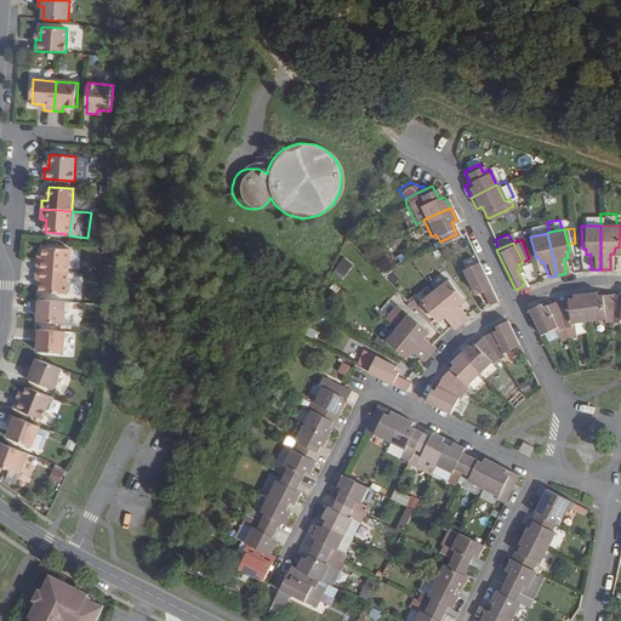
[(38,260),(36,269),(68,272),(69,249),(44,248),(43,256),(43,260),(38,260)]
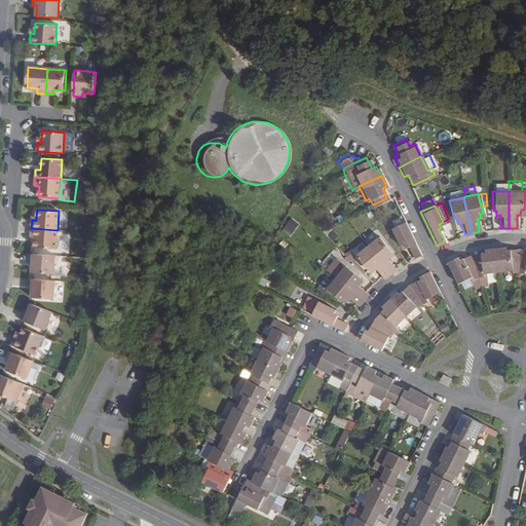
[(287,216),(279,225),(288,231),(295,222),(287,216)]
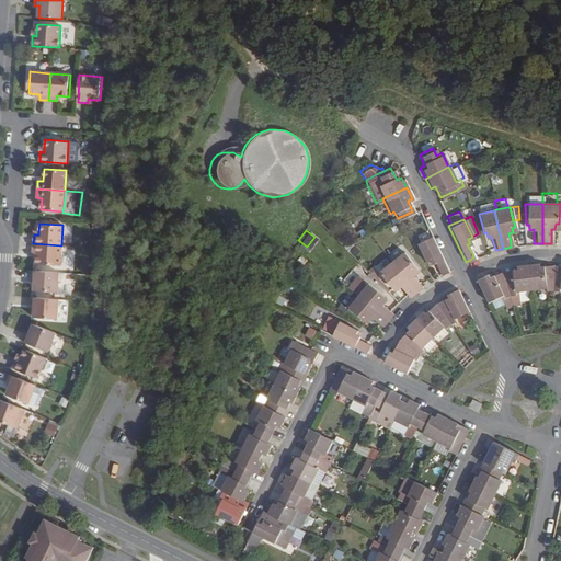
[(439,275),(447,271),(430,235),(415,241),(424,261),(428,260),(430,264),(435,262),(437,271),(439,275)]
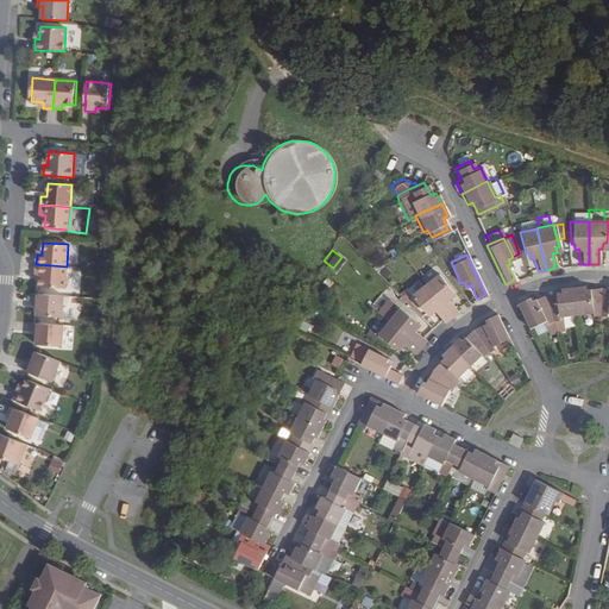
[(36,264),(35,274),(41,274),(41,278),(39,287),(66,289),(67,267),(36,264)]
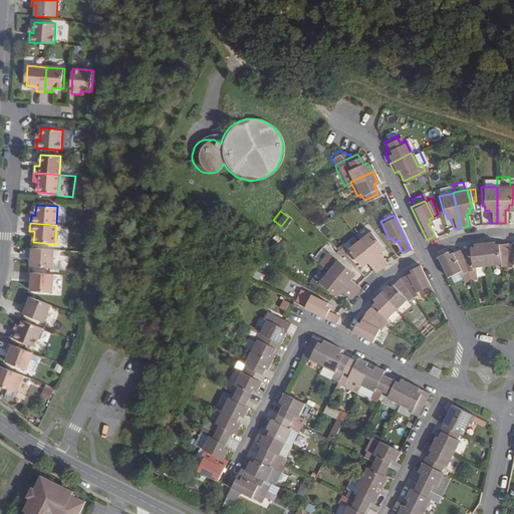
[(379,267),(386,262),(382,259),(377,251),(379,250),(376,246),(380,245),(368,230),(356,239),(379,267)]
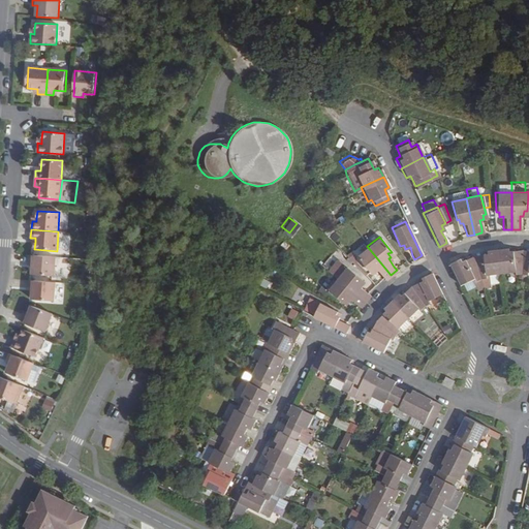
[(384,280),(391,275),(367,246),(354,256),(367,272),(370,269),(373,272),(375,269),(381,277),(384,280)]
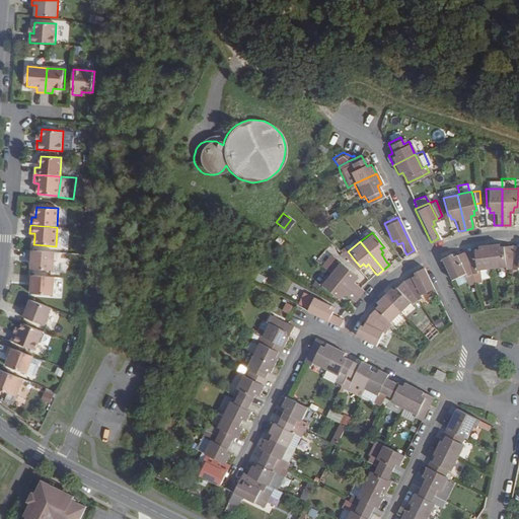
[(510,253),(501,254),(502,245),(496,246),(496,243),(487,244),(489,268),(503,266),(504,270),(509,269),(510,253)]
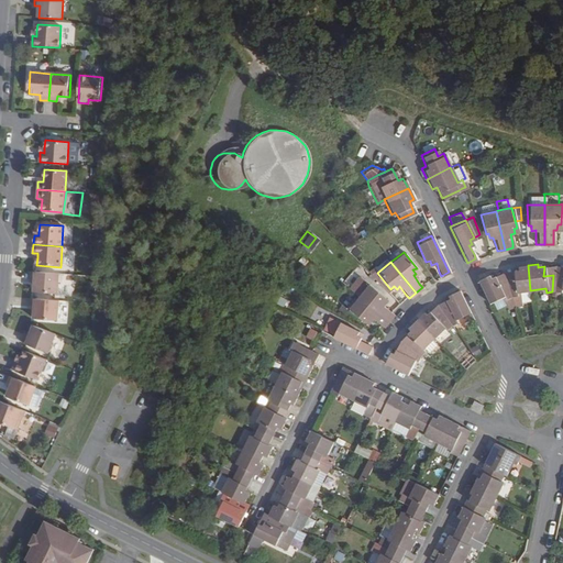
[(511,271),(514,279),(504,280),(509,296),(511,305),(519,306),(516,293),(530,290),(528,265),(515,266),(515,269),(511,271)]
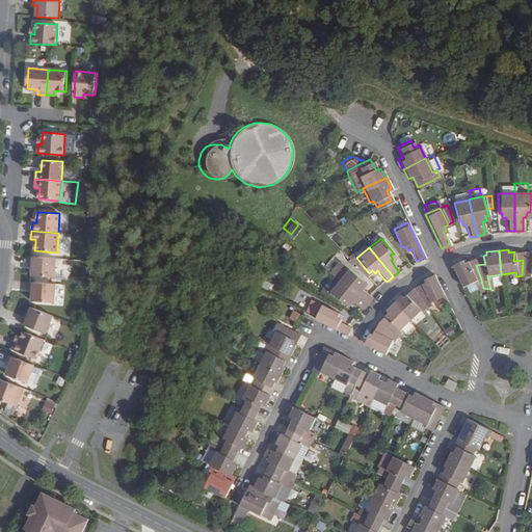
[(513,261),(523,260),(523,251),(517,251),(514,251),(513,261)]
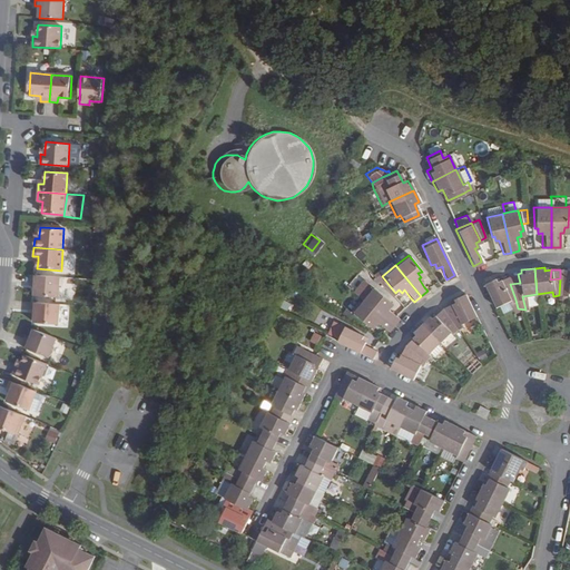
[(569,279),(569,271),(560,269),(560,278),(569,279)]
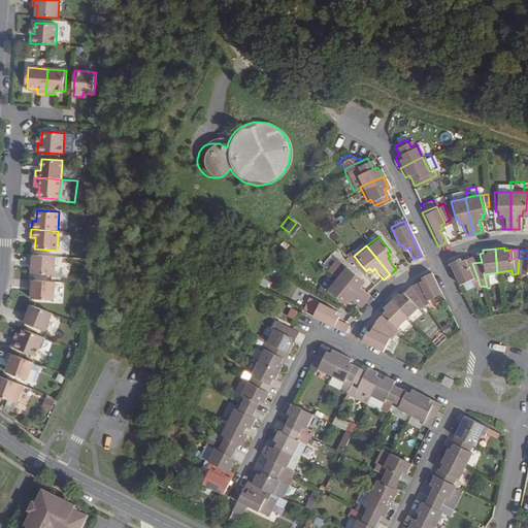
[(527,259),(519,258),(518,273),(524,274),(525,271),(527,271),(527,251),(527,259)]
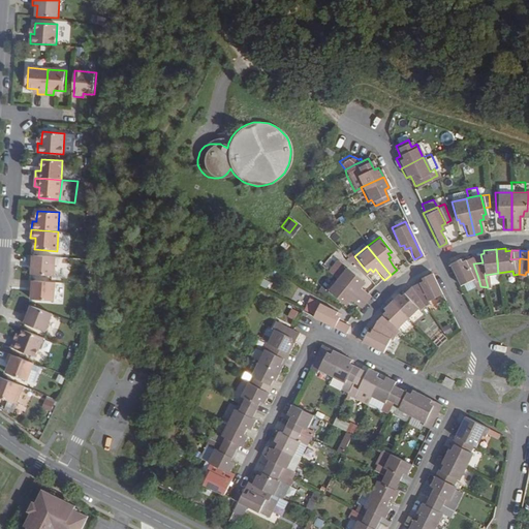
[(472,255),(471,255),(473,263),(483,262),(480,254),(472,255)]
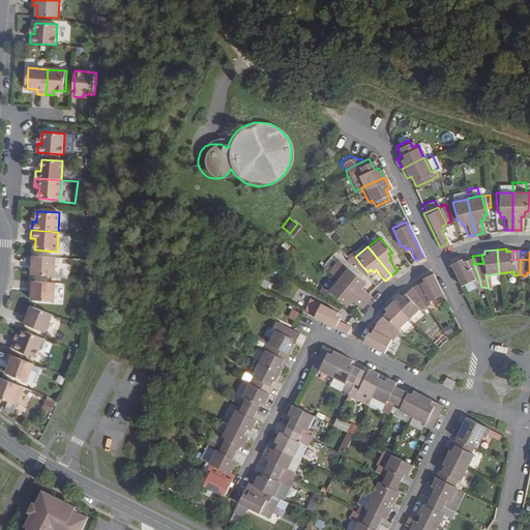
[(56,258),(29,256),(28,263),(33,264),(32,274),(54,276),(56,258)]
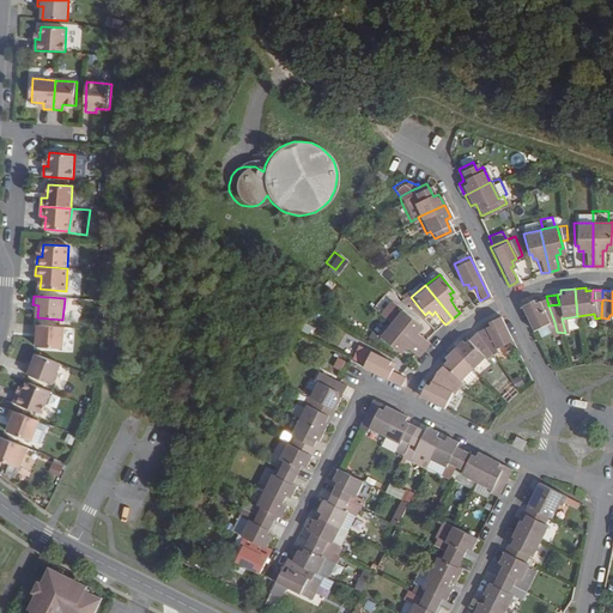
[(539,310),(548,305),(546,296),(535,301),(539,310)]
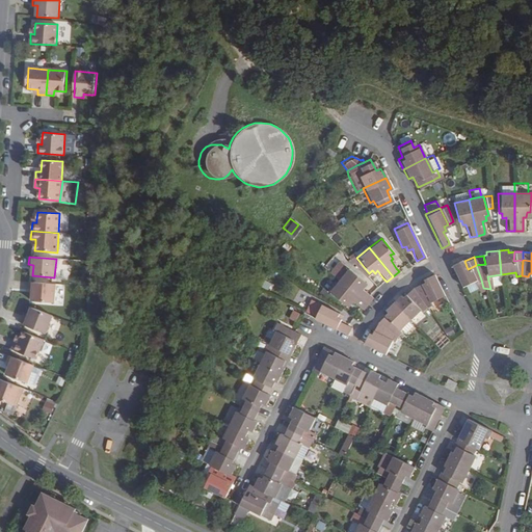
[(325,270),(337,280),(365,302),(370,297),(367,294),(360,288),(362,285),(360,283),(361,280),(346,268),(336,259),(325,270)]
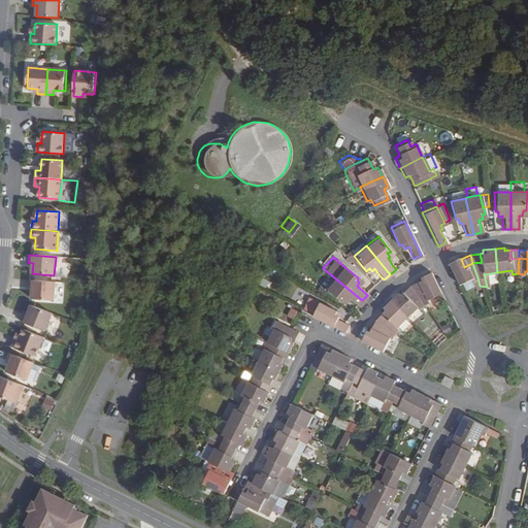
[(457,261),(456,258),(446,262),(456,284),(469,278),(470,281),(472,289),(480,286),(477,277),(472,263),(464,267),(461,259),(457,261)]
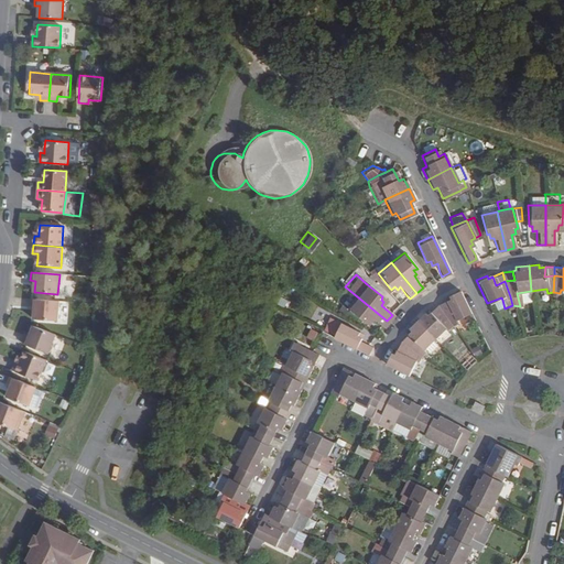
[(443,301),(447,308),(441,312),(451,325),(456,323),(455,320),(468,312),(457,289),(447,295),(448,299),(443,301)]
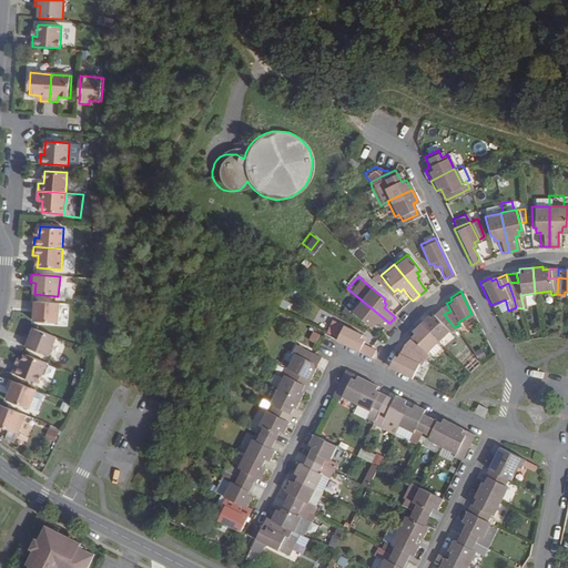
[(386,328),(389,323),(359,298),(350,312),(365,324),(367,322),(371,324),(374,321),(382,327),(386,328)]
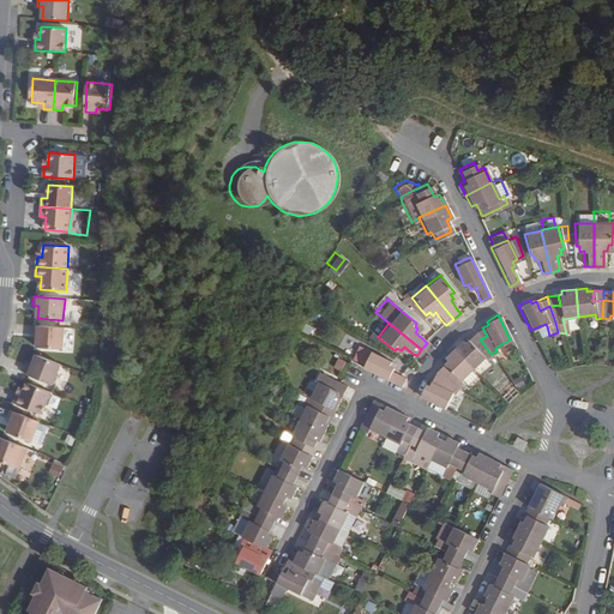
[(64,327),(34,325),(32,335),(38,335),(37,348),(62,349),(64,327)]
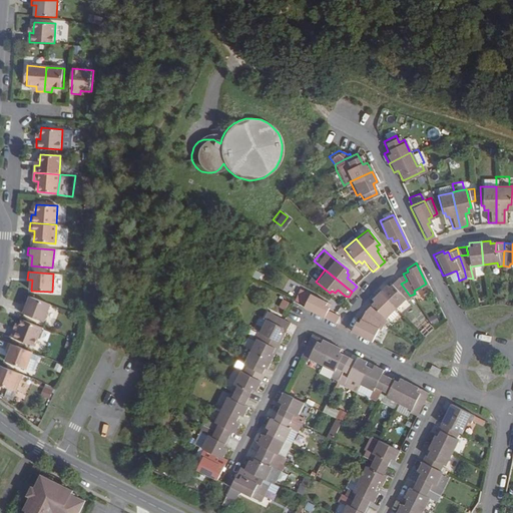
[(401,284),(407,281),(403,274),(396,278),(401,284)]
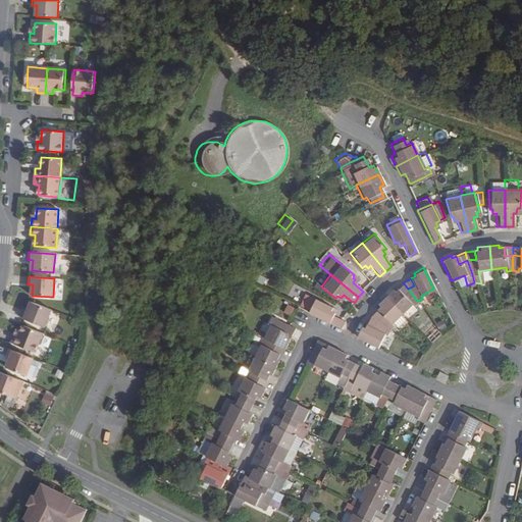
[(403,295),(408,289),(403,282),(397,289),(403,295)]
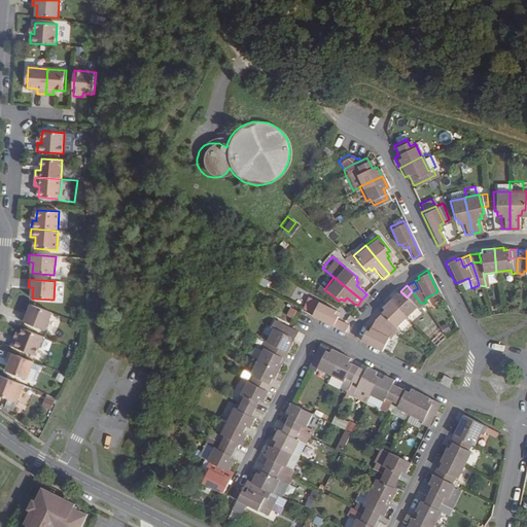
[(416,308),(421,304),(412,291),(407,297),(400,291),(396,294),(394,292),(388,299),(405,316),(415,306),(416,308)]
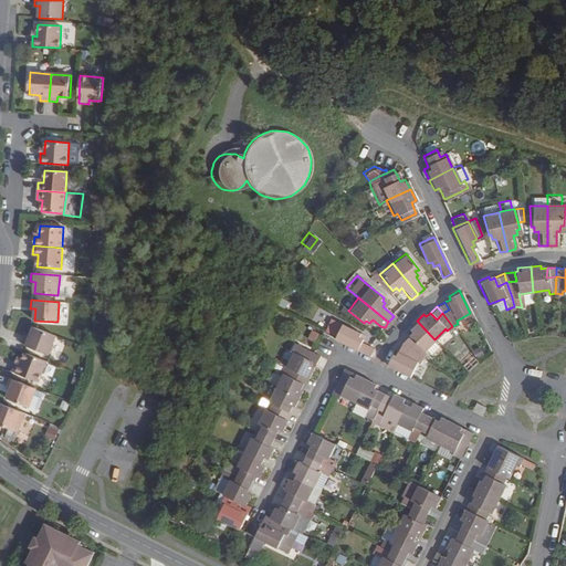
[(322,332),(333,336),(338,323),(328,318),(322,332)]
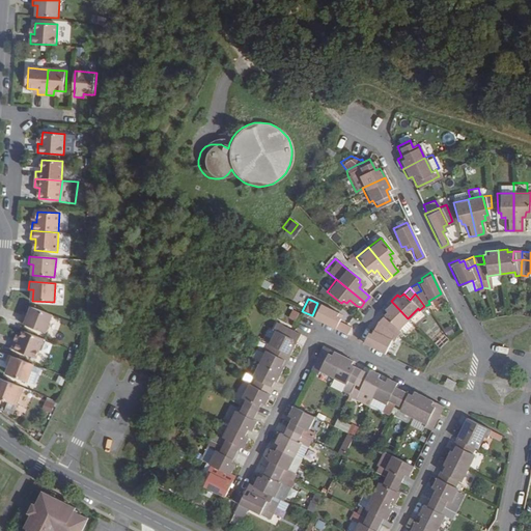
[(384,309),(385,311),(382,315),(388,320),(382,327),(394,336),(399,332),(397,329),(408,318),(391,301),(384,309)]
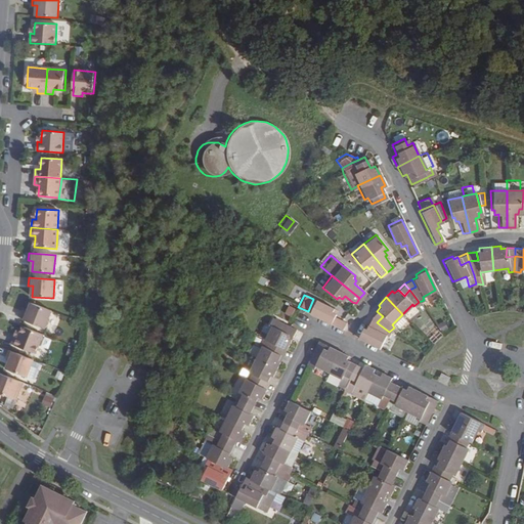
[(308,311),(307,313),(340,331),(344,321),(340,320),(332,316),(333,314),(329,311),(331,308),(313,299),(308,311)]
